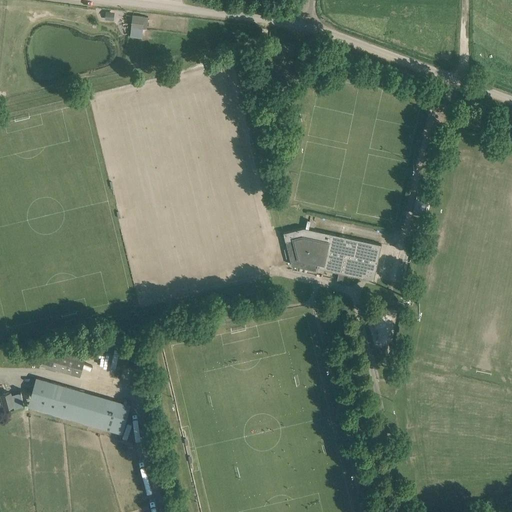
[(133,15),(131,27),(143,28),(145,16),(133,15)]
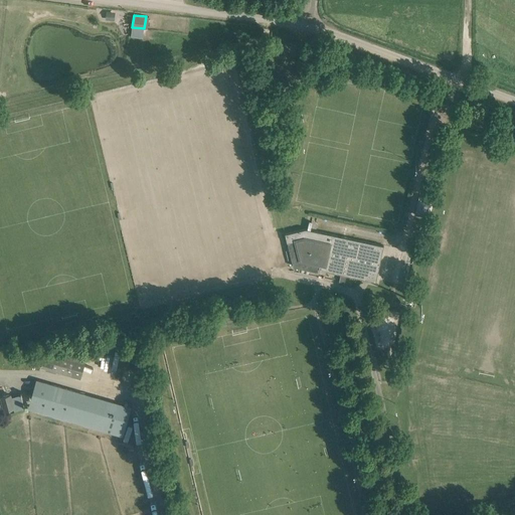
[(306,228),(285,233),(288,241),(295,240),(300,260),(320,264),(319,269),(376,281),(384,245),(352,238),(306,228)]
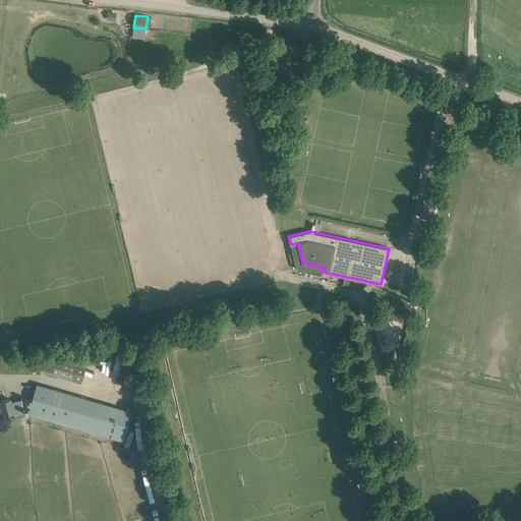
[(87,364),(59,356),(47,352),(41,370),(81,382),(87,364)]
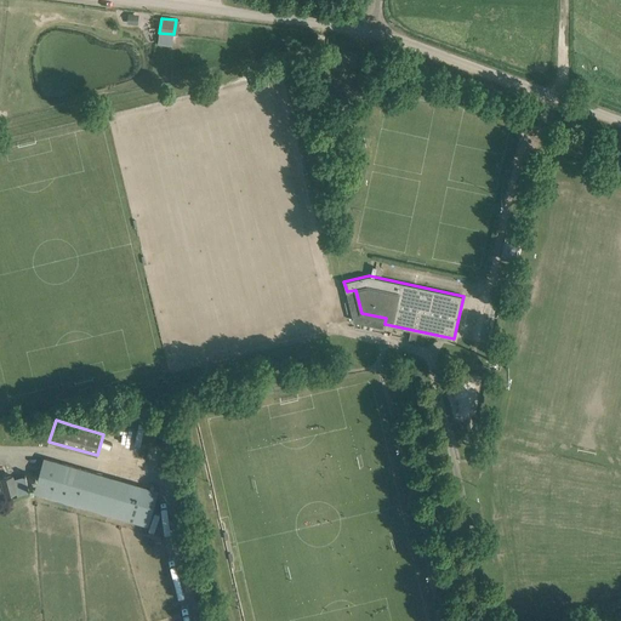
[(18,442),(33,442),(34,425),(20,425),(18,442)]
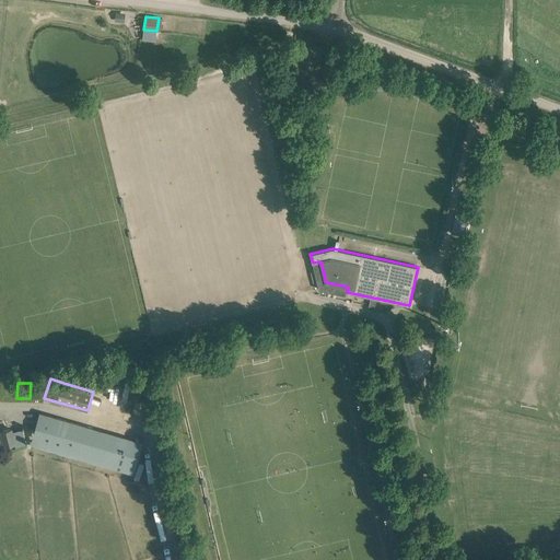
[(41,417),(39,416),(31,444),(135,474),(143,444),(130,440),(130,439),(86,427),(88,426),(53,416),(51,418),(41,415),(41,417)]
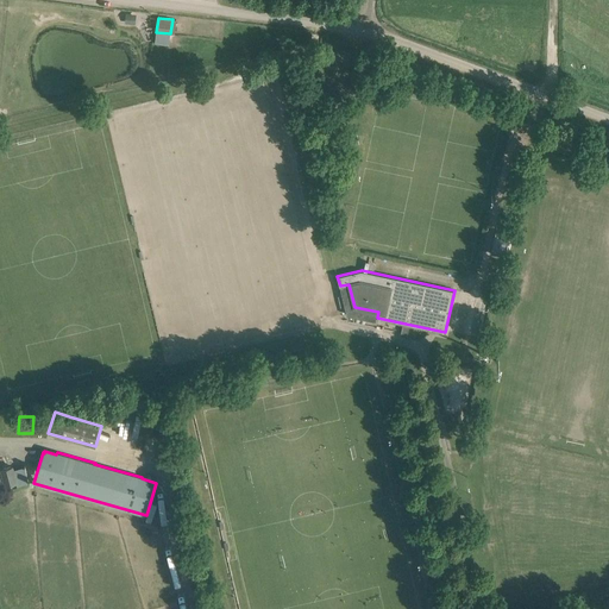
[(0,469),(1,471),(0,471),(0,482),(4,481),(5,485),(18,482),(13,465),(0,469)]
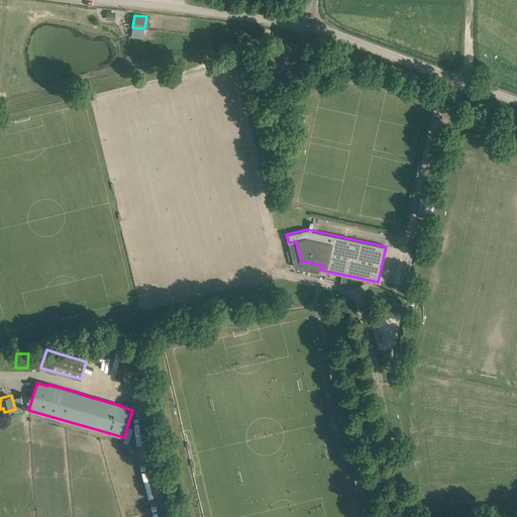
All buildings are outlined.
